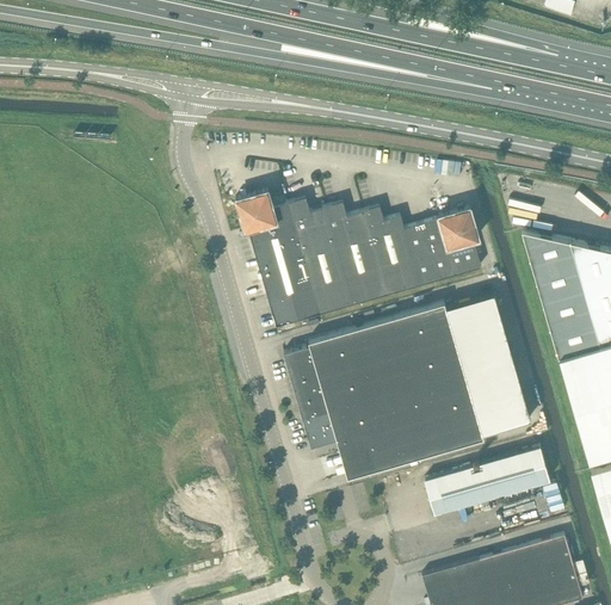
[(561,0),(544,0),(542,8),(568,17),(573,4),(561,0)]
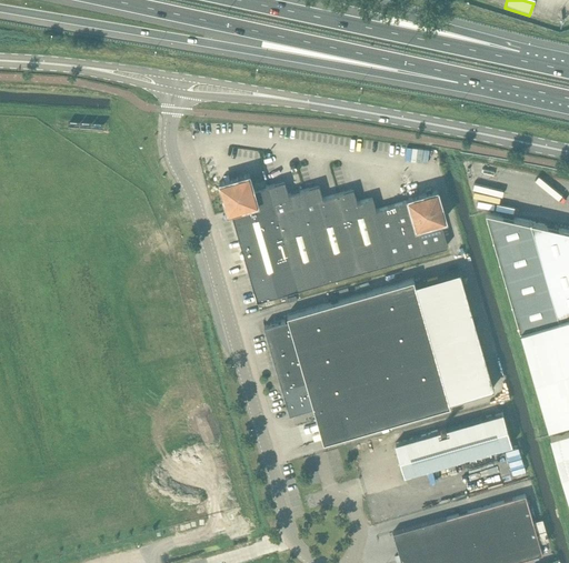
[(228,217),(231,217),(257,305),(447,251),(440,225),(445,224),(437,195),(408,204),(408,205),(376,214),(372,202),(357,207),(353,194),(322,203),(319,190),(288,199),(285,187),(253,195),(249,180),(220,188),(228,217)]
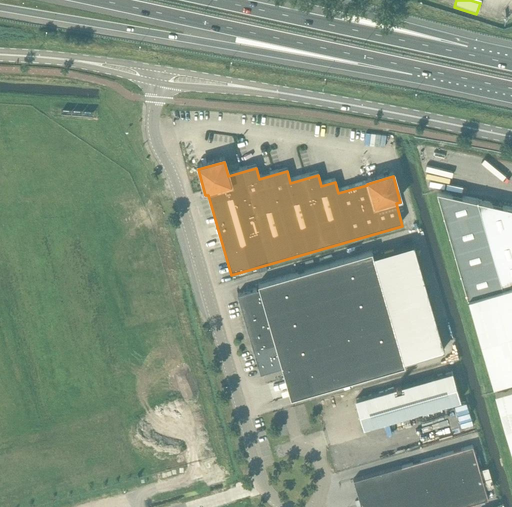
[(469,307),(511,294),(511,211),(437,195),(469,307)]
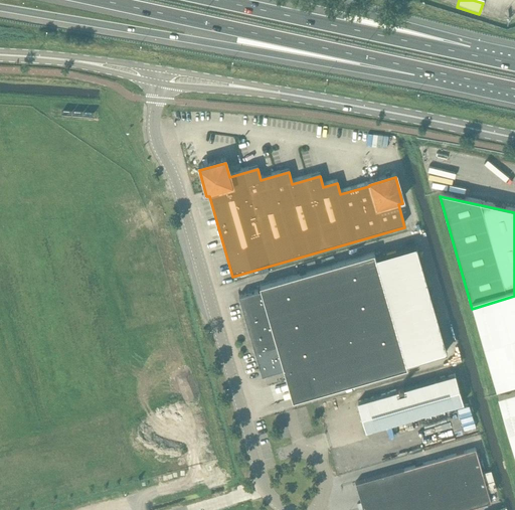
[(248,297),(238,300),(262,379),(284,372),(293,404),(302,401),(314,398),(407,371),(406,367),(447,356),(416,248),(375,261),(374,257),(260,290),(261,293),(248,297)]
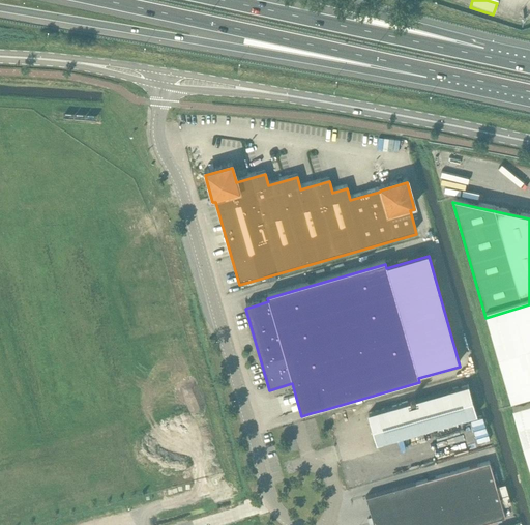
[(529,304),(486,318),(509,401),(529,395),(529,304)]
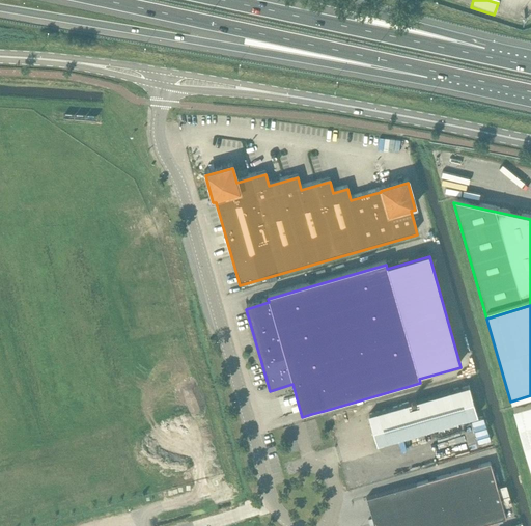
[(378,449),(387,446),(477,420),(469,390),(368,419),(378,449)]
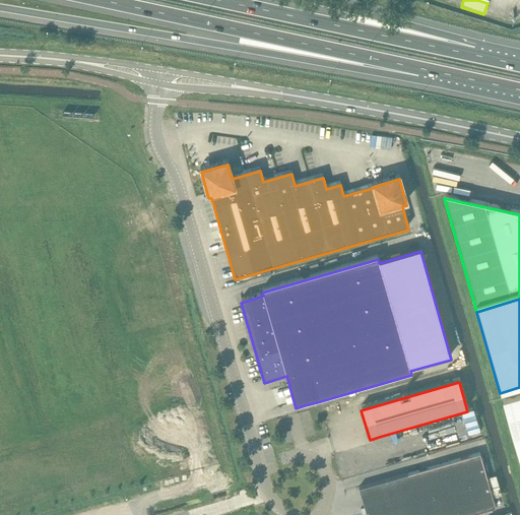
[(285,391),(274,392),(276,410),(288,408),(285,391)]
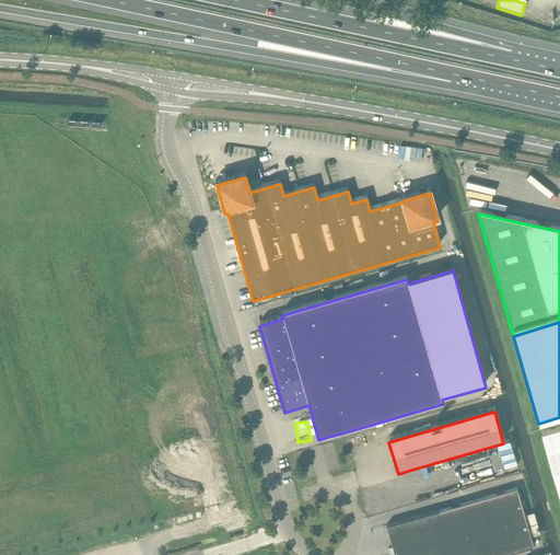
[(559,500),(559,499),(559,428),(541,434),(559,500)]
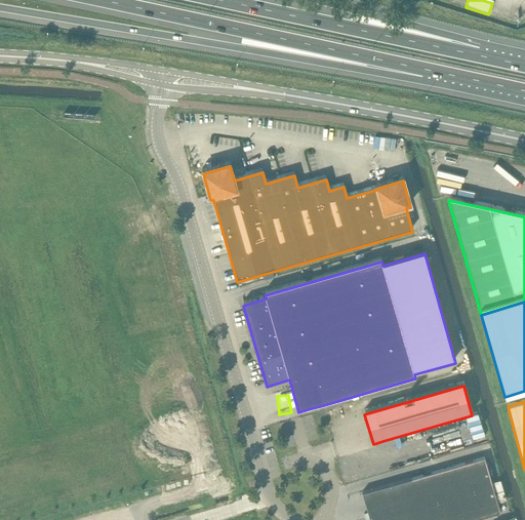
[(488,519),(500,516),(485,462),(362,496),(369,519),(488,519)]
